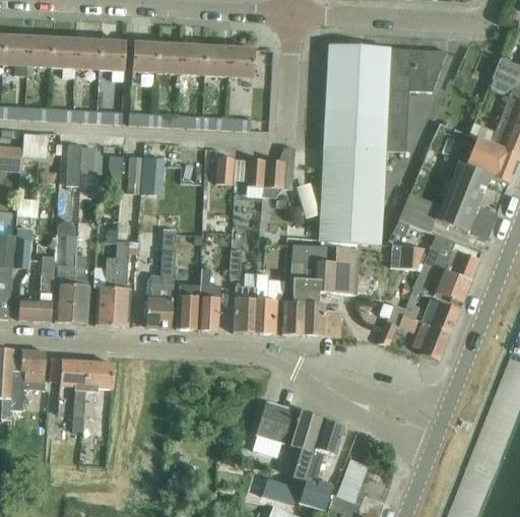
[(4,37),(3,65),(14,66),(14,75),(25,76),(26,66),(28,38),(4,37)]
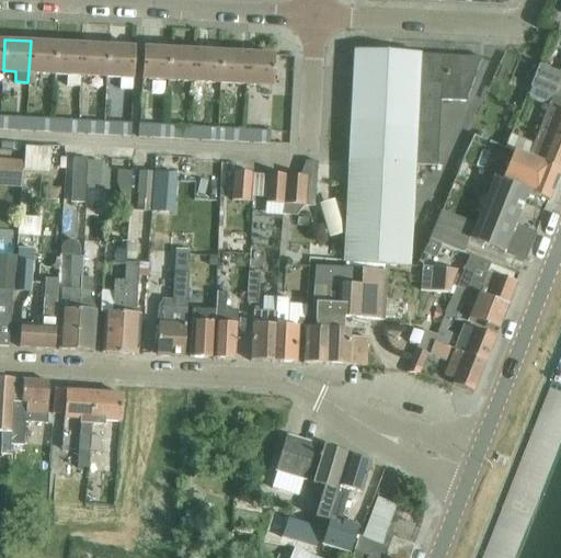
[(31,41),(29,71),(55,73),(57,43),(31,41)]
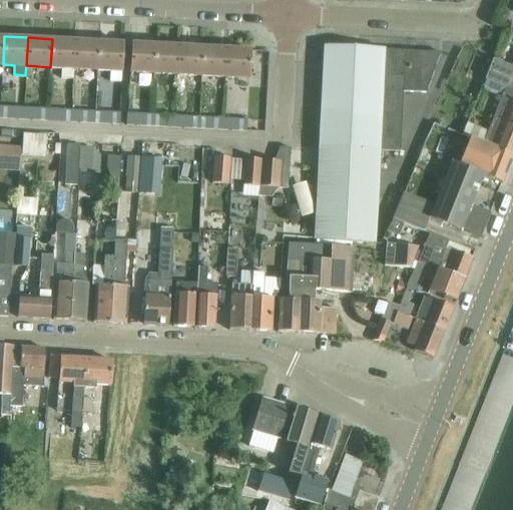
[(52,39),(50,67),(61,67),(61,77),(73,77),(73,68),(74,40),(52,39)]
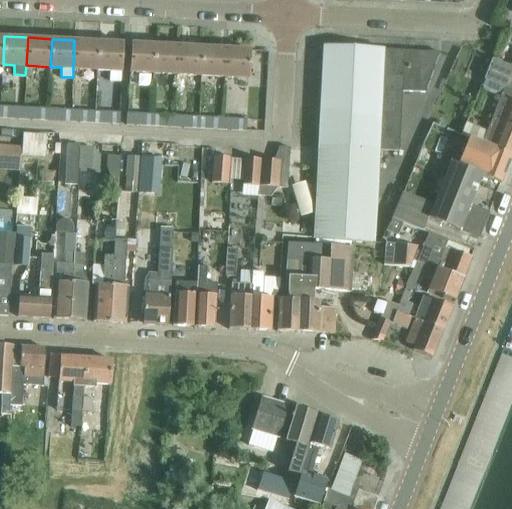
[(74,40),(73,68),(97,69),(99,41),(74,40)]
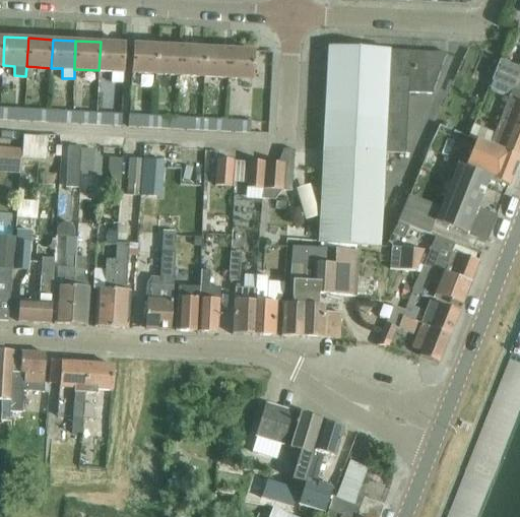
[(101,42),(99,70),(111,71),(110,81),(122,82),(123,71),(123,72),(125,43),(101,42)]
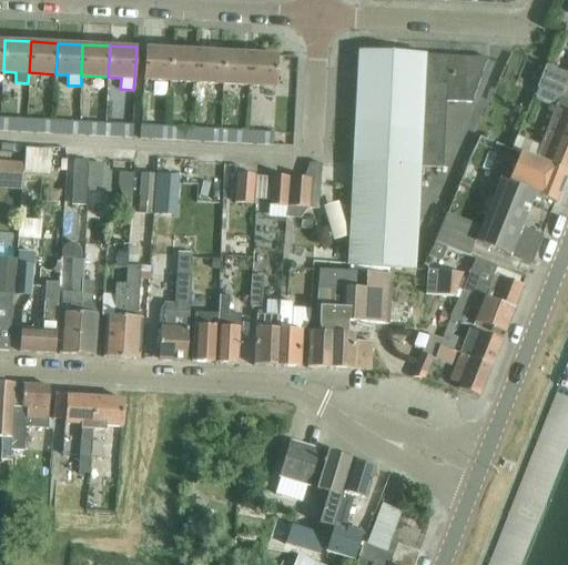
[(143,78),(172,80),(173,49),(145,48),(143,78)]
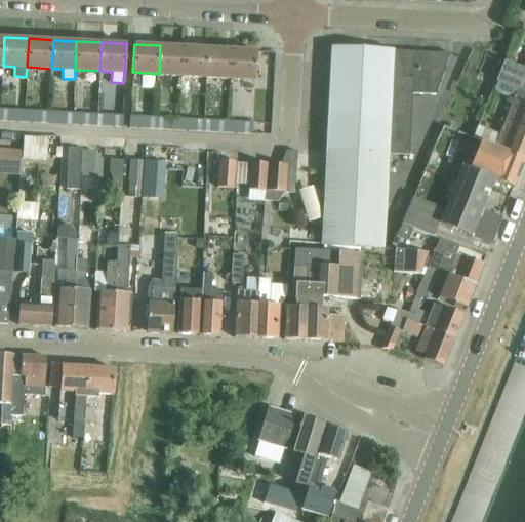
[(159,74),(183,75),(184,46),(160,45),(159,74)]
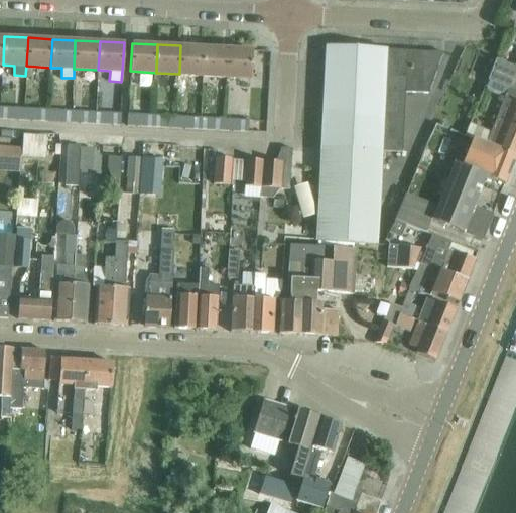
[(179,74),(204,75),(206,46),(180,45),(179,74)]
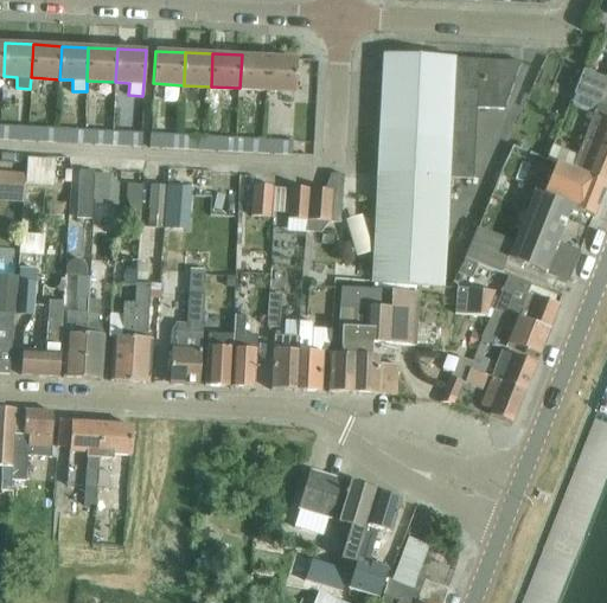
[(240,88),(267,89),(269,57),(242,55),(240,88)]
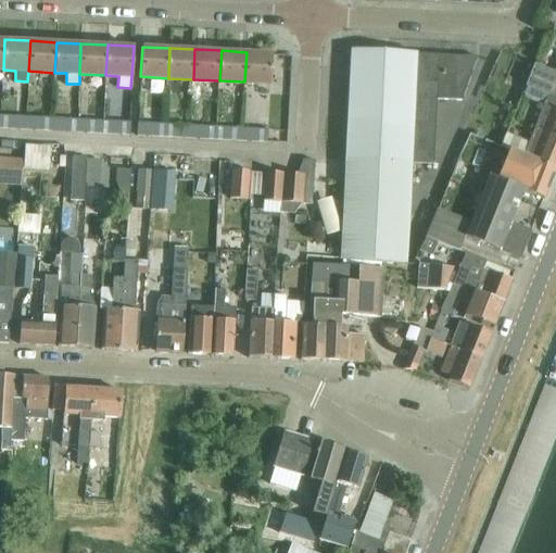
[(352,50),(346,156),(413,160),(416,96),(438,98),(462,99),(478,57),(352,50)]
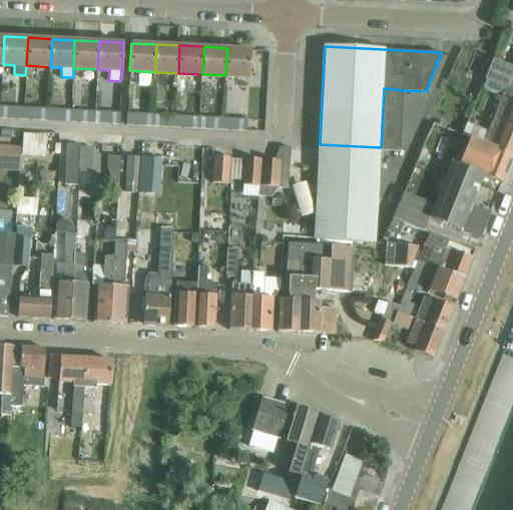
[(227,48),(225,75),(249,76),(250,49),(227,48)]
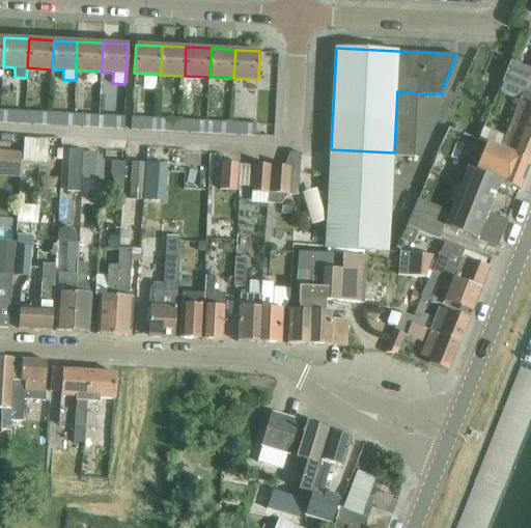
[(519,99),(499,147),(530,160),(530,158),(530,66),(530,67),(511,60),(503,81),(522,88),(519,99)]
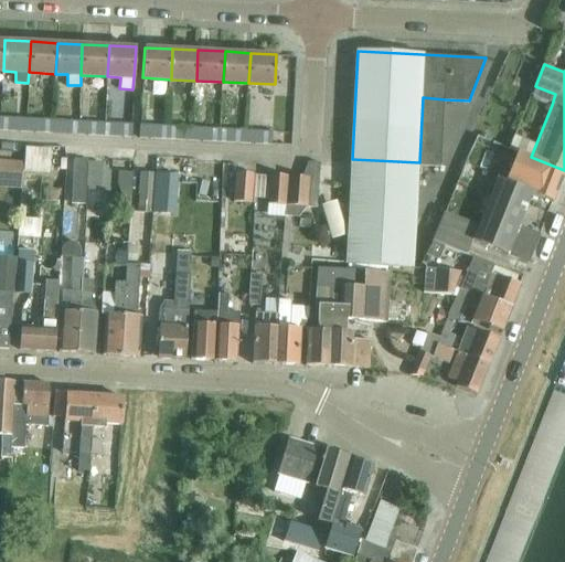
[(419,162),(441,163),(445,99),(423,97),(419,162)]
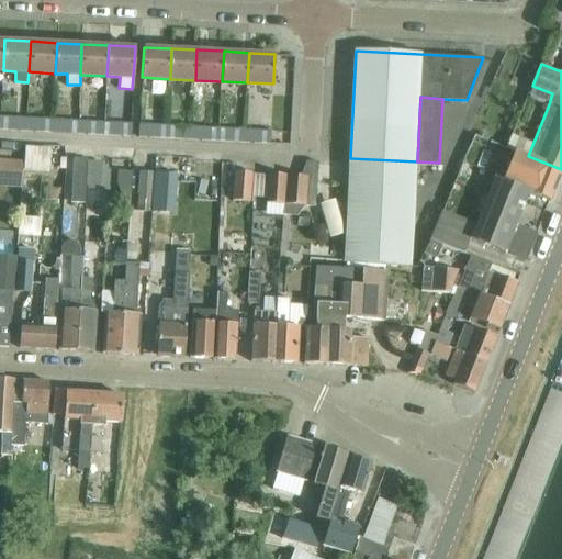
[(0,124),(0,127),(25,130),(26,115),(1,114),(0,124)]
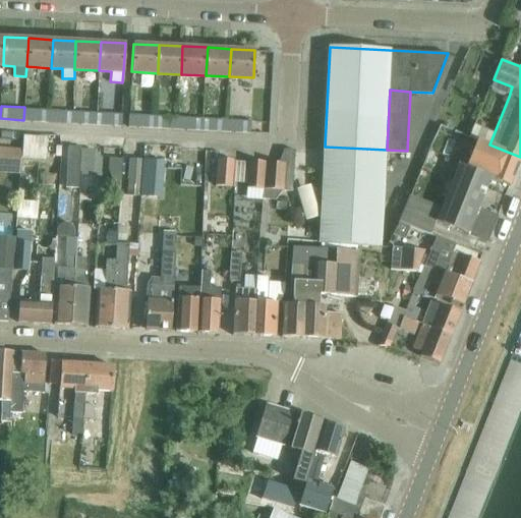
[(23,120),(48,121),(49,108),(24,107),(23,120)]
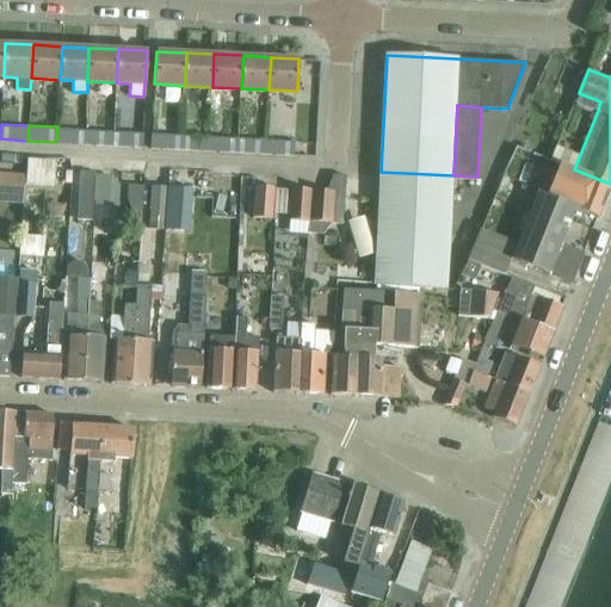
[(56,142),(84,143),(85,128),(57,127),(56,142)]
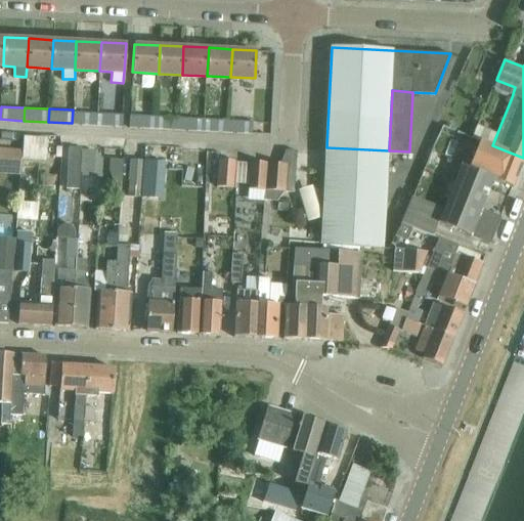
[(72,123),(96,124),(97,112),(73,110),(72,123)]
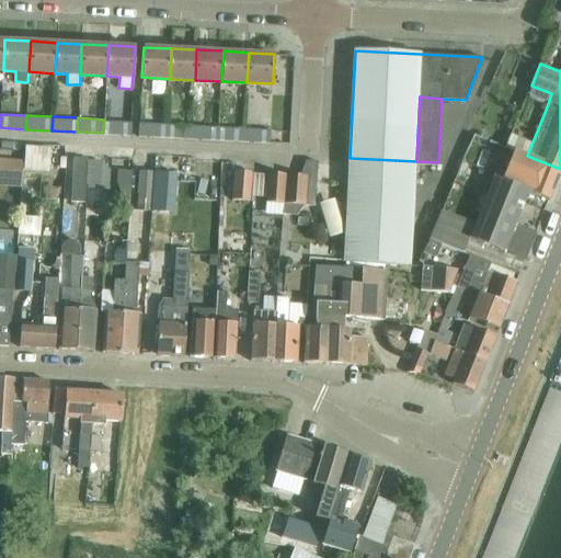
[(104,120),(103,133),(130,135),(132,121),(104,120)]
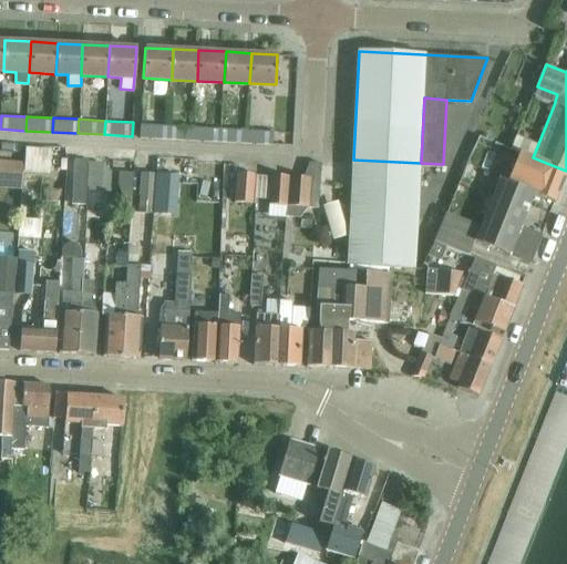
[(140,136),(168,137),(168,124),(140,123),(140,136)]
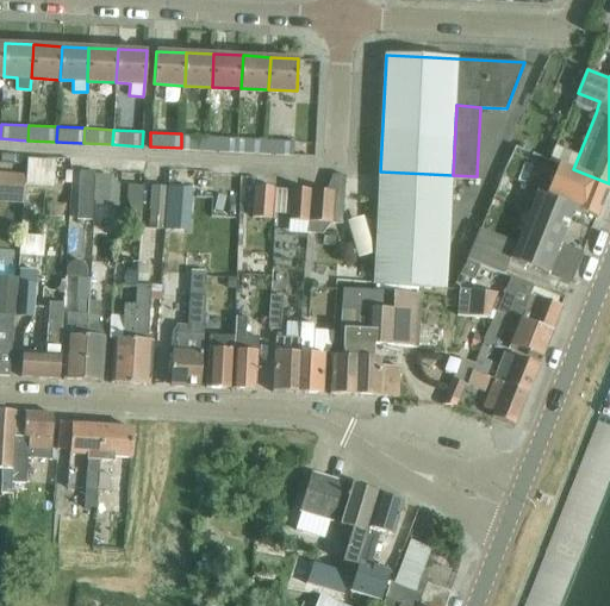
[(181,148),(209,149),(209,135),(181,133),(181,148)]
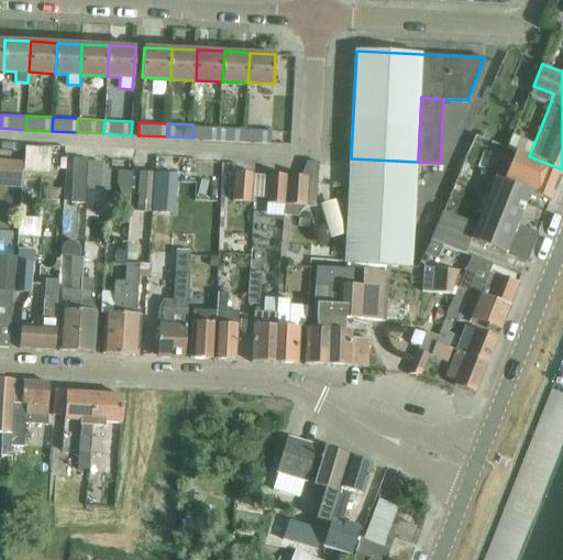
[(192,138),(219,139),(220,127),(192,124),(192,138)]
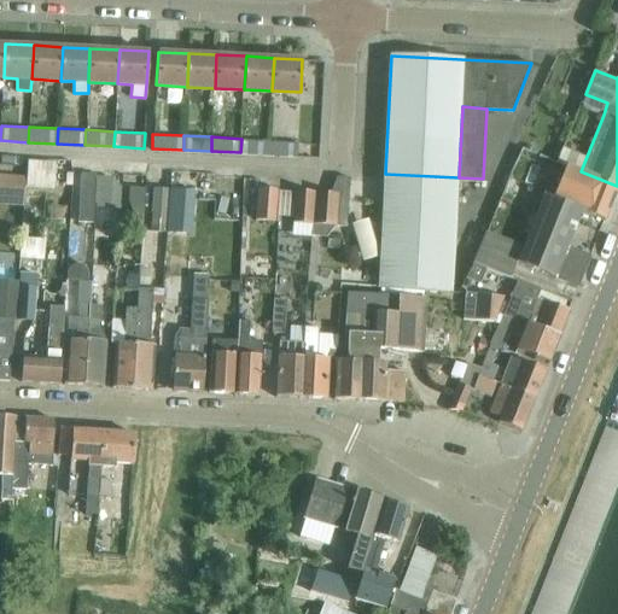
[(240,152),(269,153),(269,140),(242,139),(240,152)]
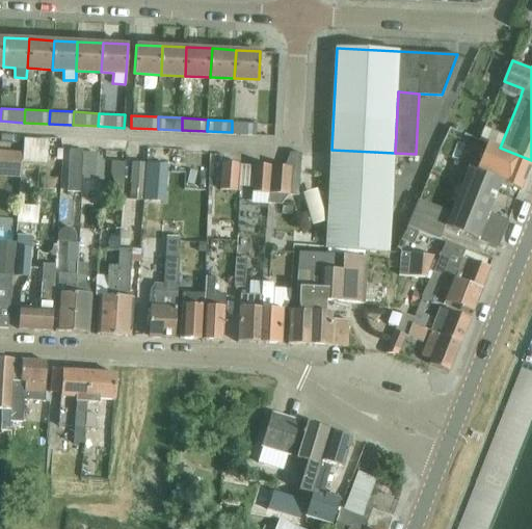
[(232,121),(232,132),(256,133),(257,122),(232,121)]
